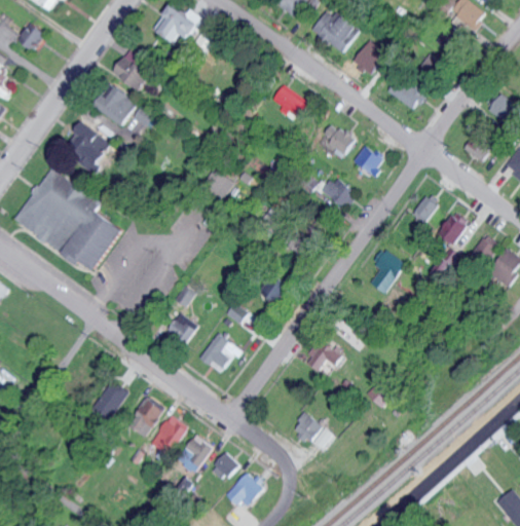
[(36,0),(51,10),(59,0),(36,0)]
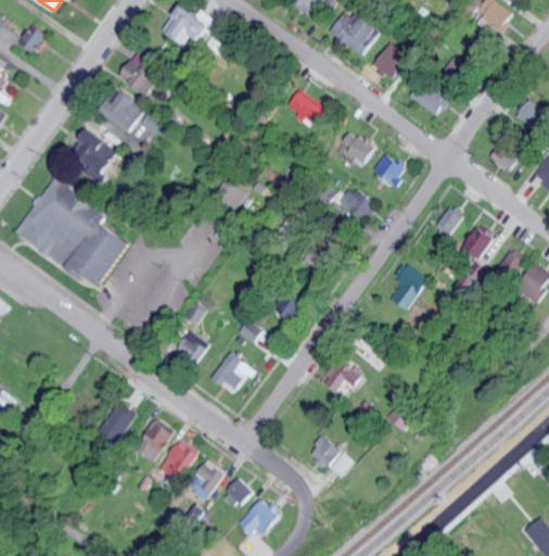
[(200,40),(213,21),(182,0),(163,29),(184,45),(191,35),(200,40)]
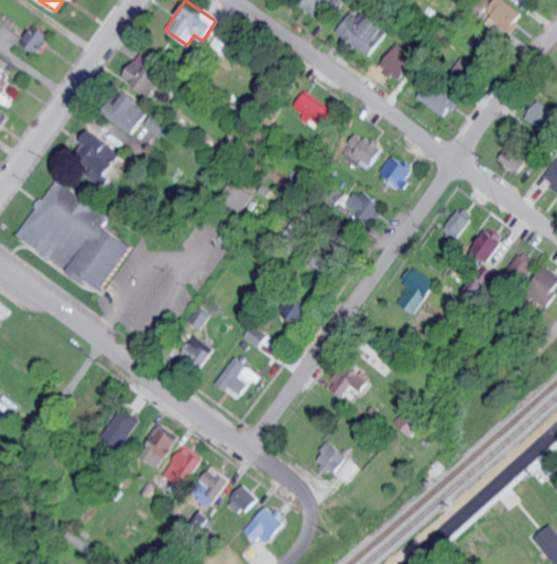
[(297,0),(295,4),(314,17),(324,0),(297,0)]
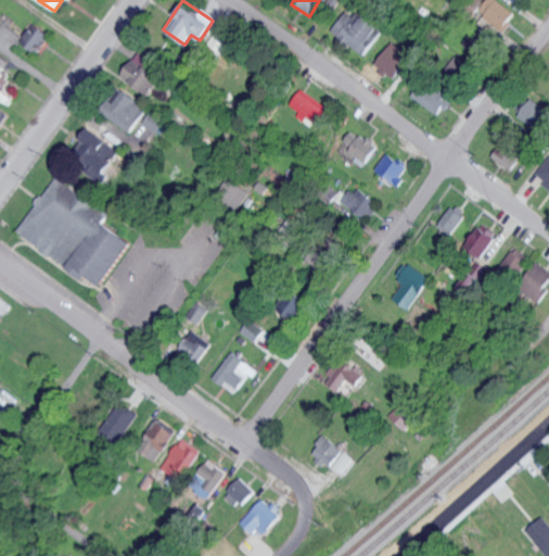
[(493,37),(511,12),(493,0),(483,0),(477,9),(483,12),(474,24),(493,37)]
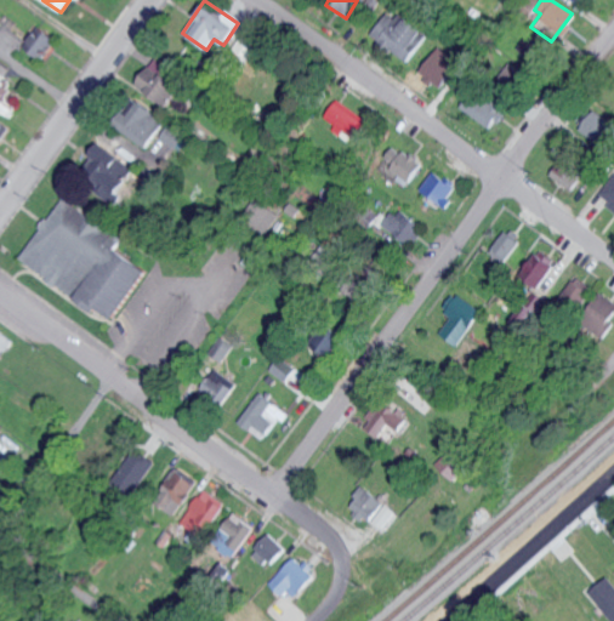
[(365,34),(402,62),(421,36),(385,9),(365,34)]
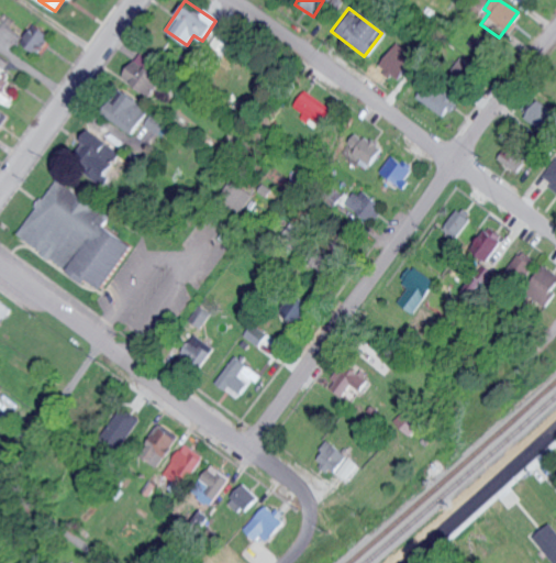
[(32,17),(13,34),(31,53),(49,36),(32,17)]
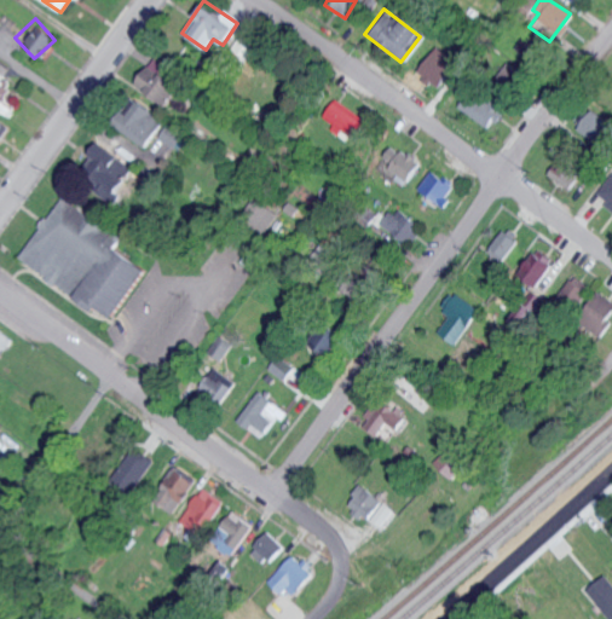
[(230,51),(249,62),(260,42),(240,32),(230,51)]
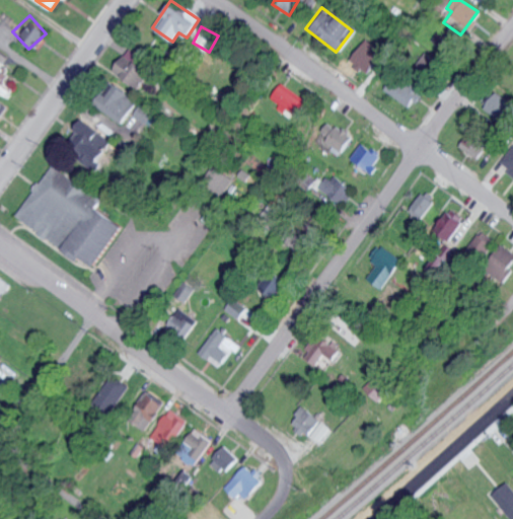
[(364,74),(380,53),(362,39),(346,60),(364,74)]
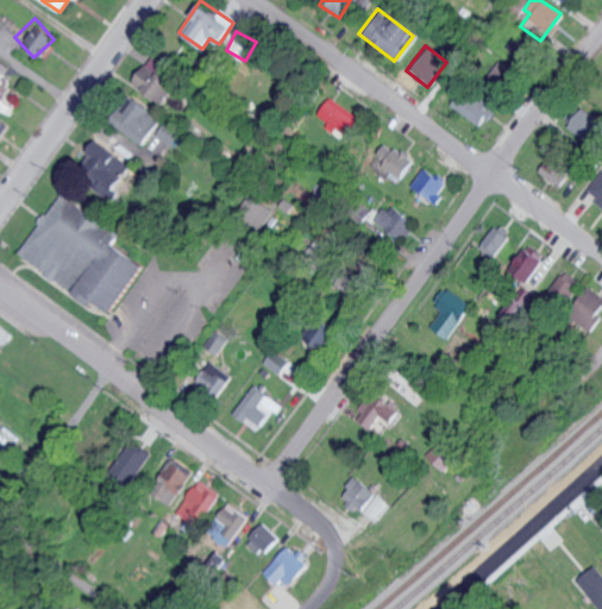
[(129,86),(163,105),(176,83),(156,71),(160,64),(145,57),(129,86)]
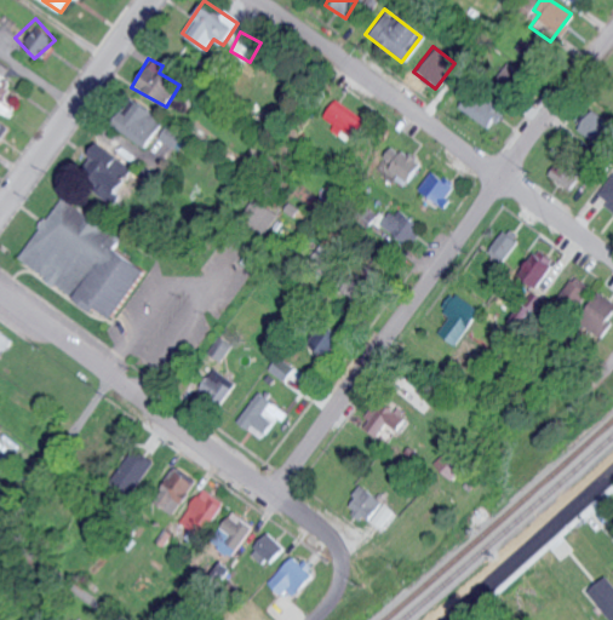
[(0,110),(6,115),(12,107),(1,98),(7,91),(1,87),(0,89),(0,110)]
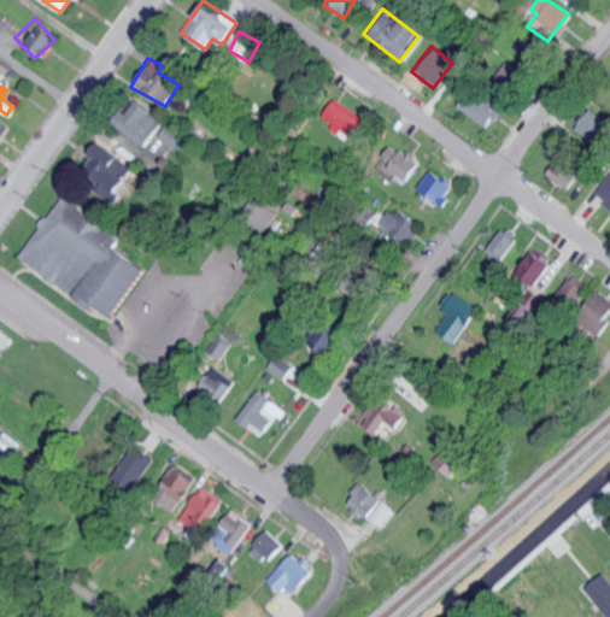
[(453,109),(487,128),(500,104),(494,100),(490,107),(463,93),(453,109)]
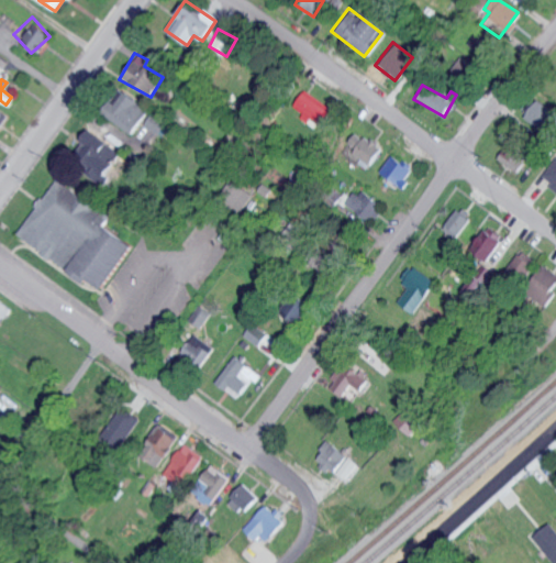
[(317,128),(329,111),(302,92),(290,108),(317,128)]
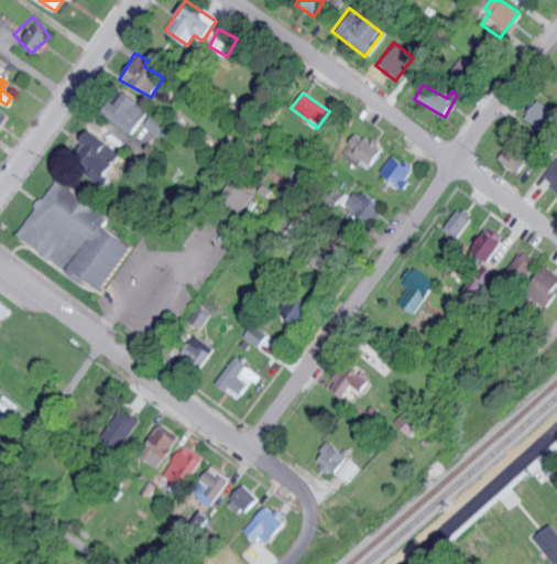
[(102,117),(131,134),(146,110),(126,98),(119,109),(111,104),(102,117)]
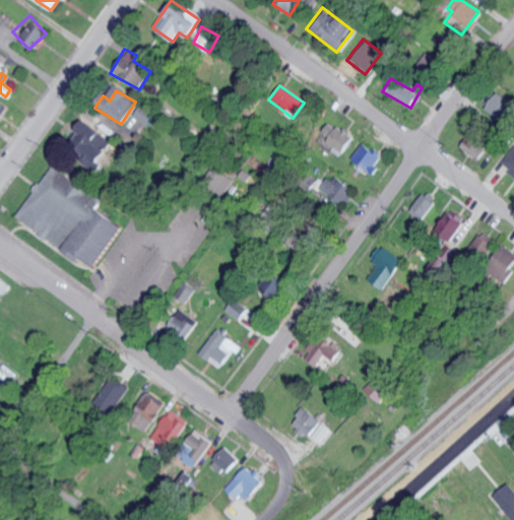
[(488,114),(508,120),(513,100),(493,93),(488,114)]
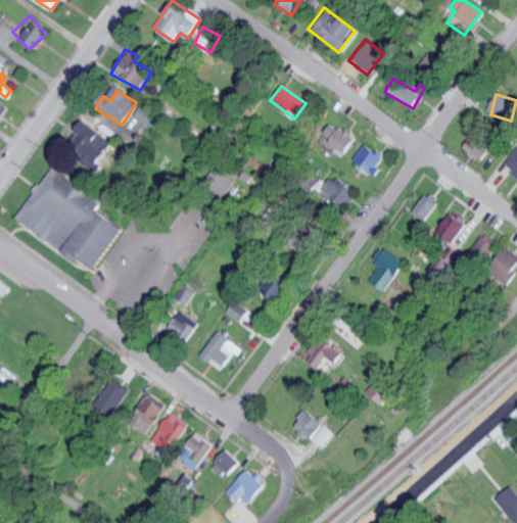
[(148,127),(153,117),(136,107),(131,117),(148,127)]
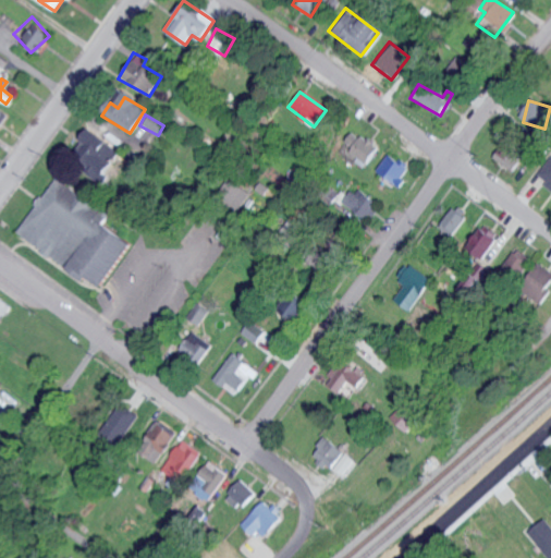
[(102,172),(118,155),(86,126),(71,144),(102,172)]
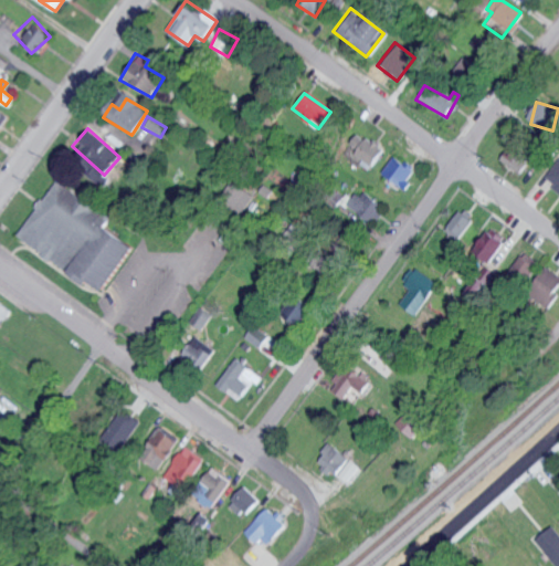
[(381,147),(362,138),(354,156),(372,165),(381,147)]
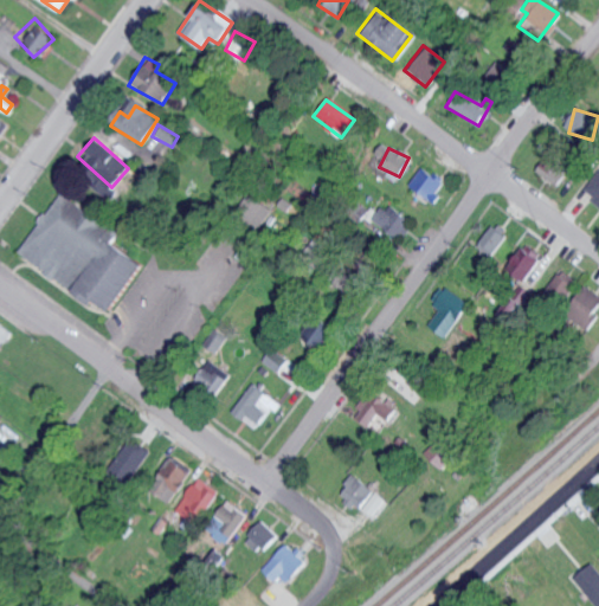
[(559,185),(568,162),(545,152),(535,174),(559,185)]
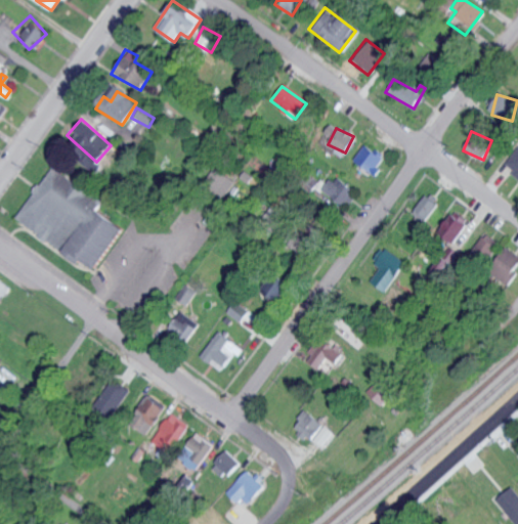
[(374,175),(378,168),(375,167),(381,157),(360,144),(350,161),(374,175)]
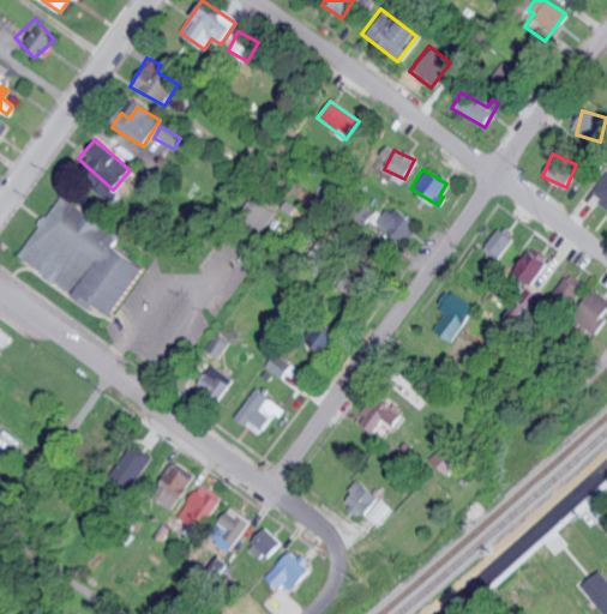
[(606,206),(606,169),(588,190),(606,206)]
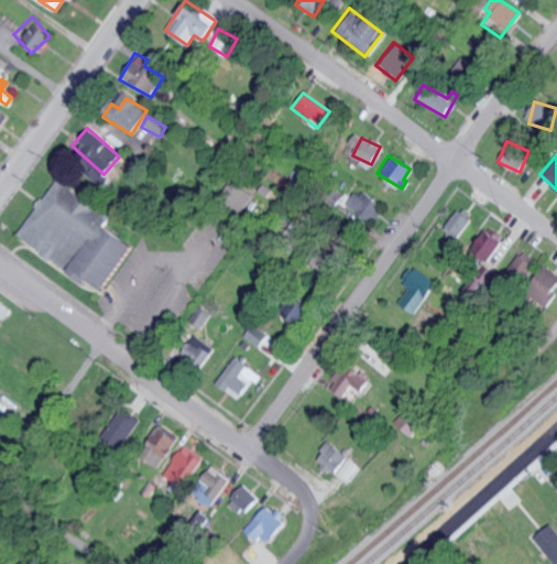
[(132,245),(99,225),(106,214),(51,180),(14,238),(86,283),(87,280),(104,291),(132,245)]
